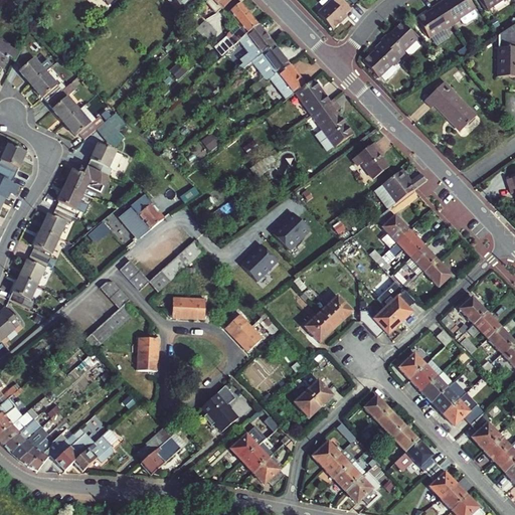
[(172,0),(181,8),(189,0),(172,0)]
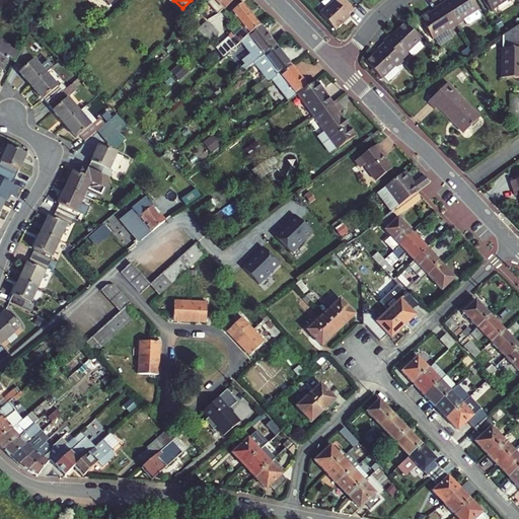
[(224,10),(234,0),(210,0),(208,2),(218,13),(223,9),(224,10)]
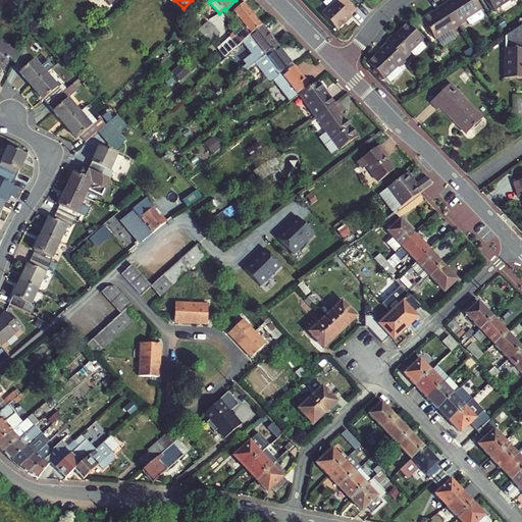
[(333,0),(320,13),(336,30),(351,16),(348,14),(355,8),(347,0),(336,0),(335,1),(333,0)]
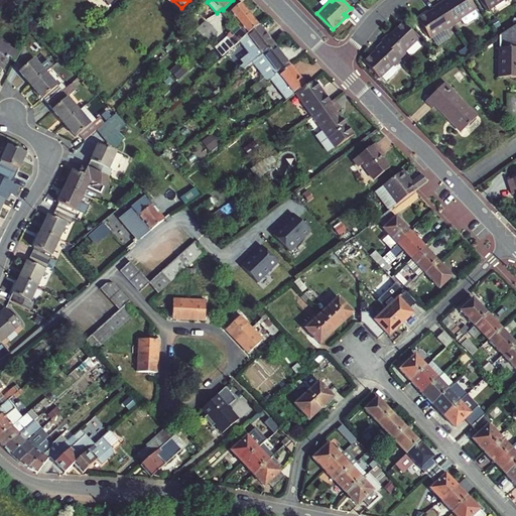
[(441,0),(439,1),(455,25),(462,20),(461,18),(476,8),(470,0),(441,0)]
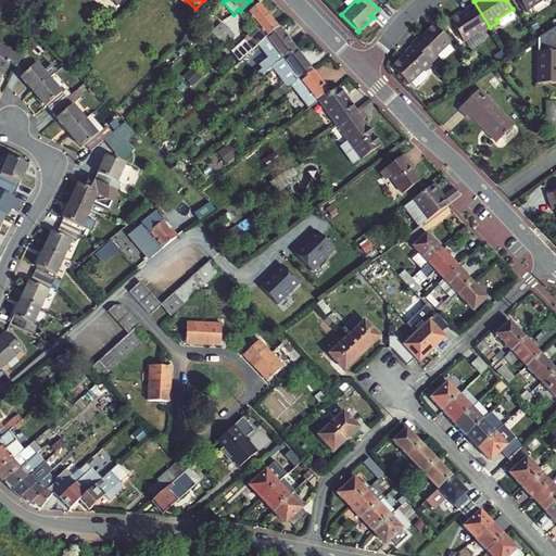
[(490,27),(474,1),(465,8),(466,10),(450,21),(463,41),(479,30),(481,33),(490,27)]
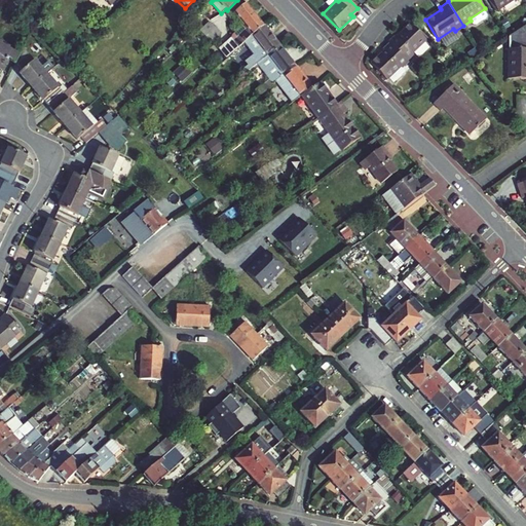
[(232,38),(239,47),(243,42),(264,26),(247,3),(234,13),(243,26),(241,28),(233,36),(232,38)]
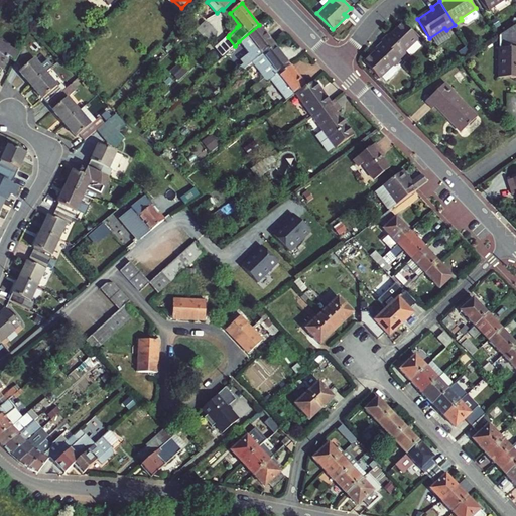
[(227,15),(237,27),(239,25),(230,13),(227,15)]
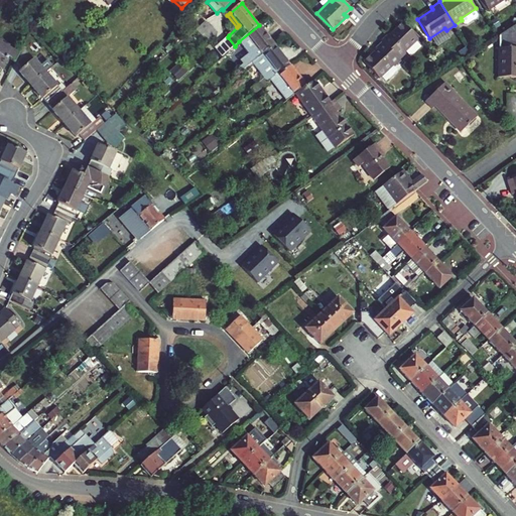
[(211,26),(205,21),(196,31),(202,36),(211,26)]
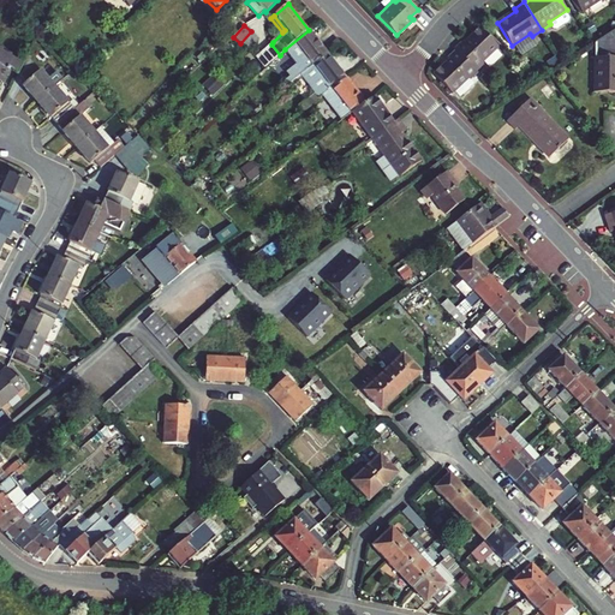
[(463,43),(457,49),(457,51),(478,72),(484,66),(482,64),(499,48),(479,29),(464,45),(463,43)]
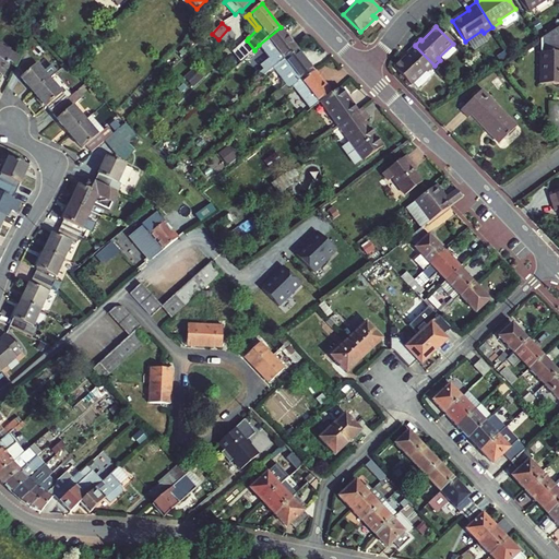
[(558,26),(540,38),(540,63),(543,63),(543,73),(544,73),(544,84),(558,83),(558,26)]
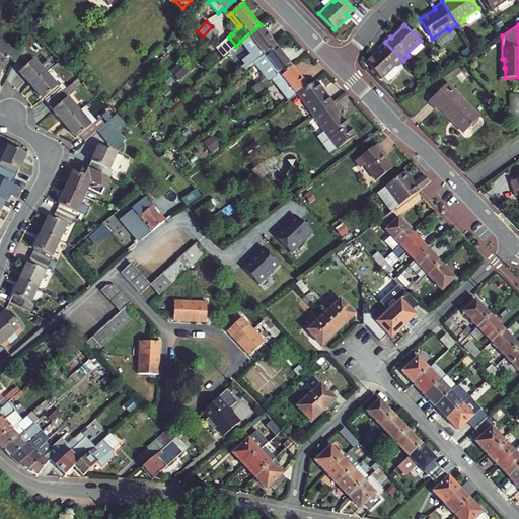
[(277,46),(261,25),(240,42),(249,54),(241,61),(244,64),(240,68),(243,72),(254,62),(264,55),(277,46)]
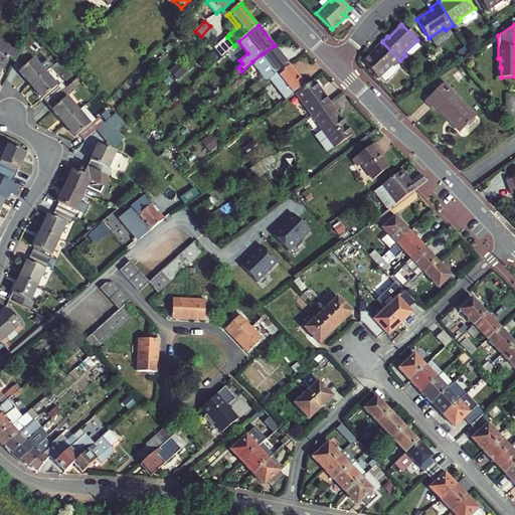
[(216,32),(210,26),(201,36),(207,42),(216,32)]
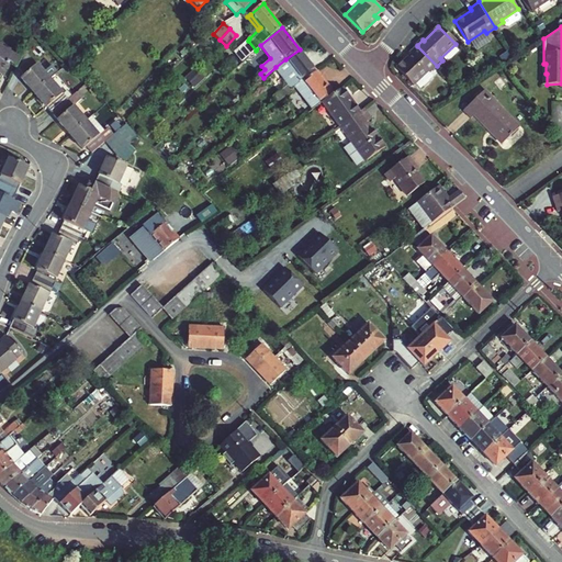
[(0,78),(10,63),(17,68),(22,57),(0,43),(0,78)]
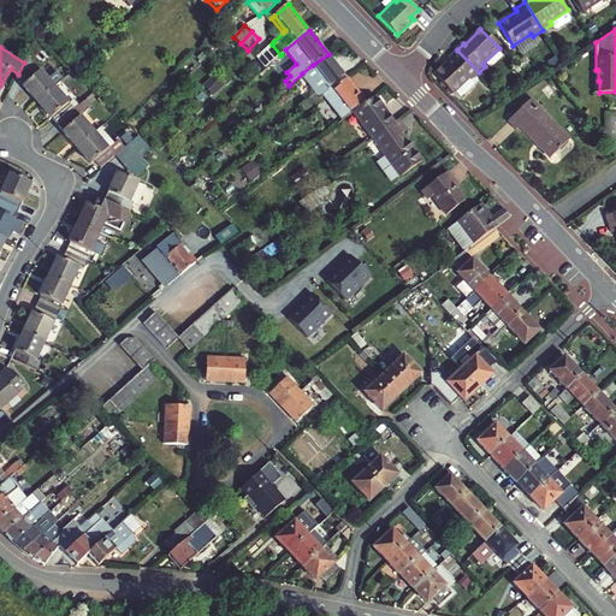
[(479,72),(457,51),(449,59),(451,61),(437,76),(455,95),(469,81),(472,83),(480,73),(479,72)]
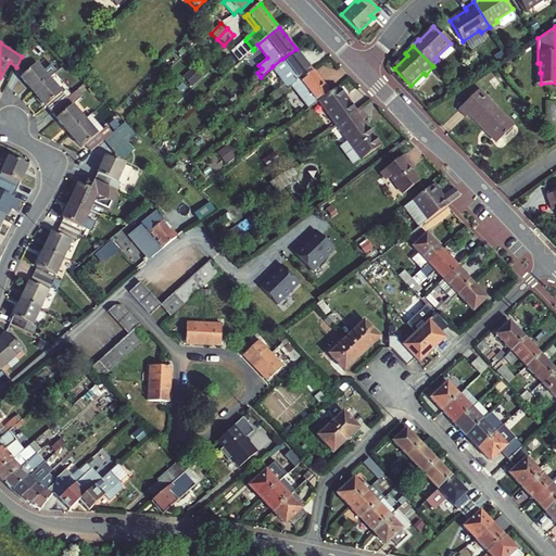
[(273,66),(286,84),(276,91),(280,97),(290,88),(290,87),(292,86),(293,86),(314,71),(297,49),(282,59),(273,66)]
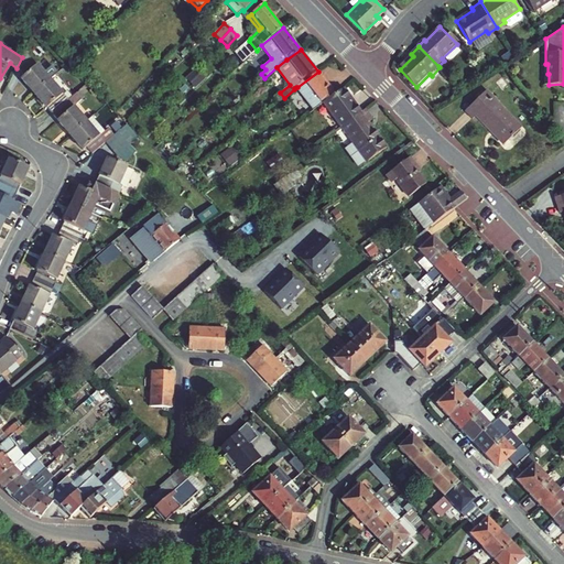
[(17,68),(23,77),(21,78),(34,94),(50,79),(57,73),(52,66),(44,73),(25,52),(22,57),(17,68)]
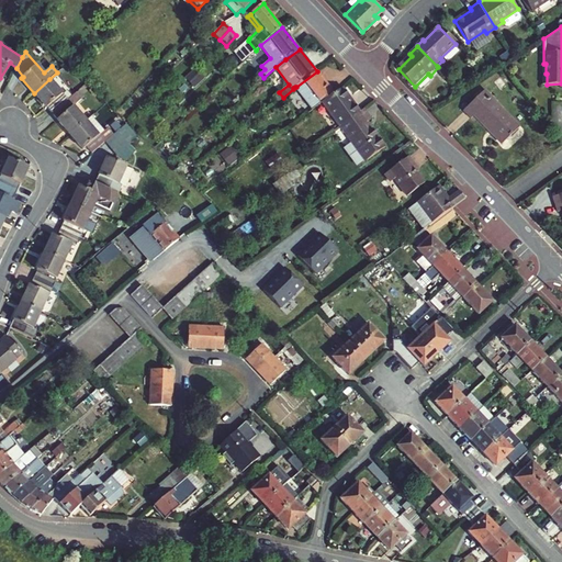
[(224,72),(228,77),(237,69),(233,64),(224,72)]
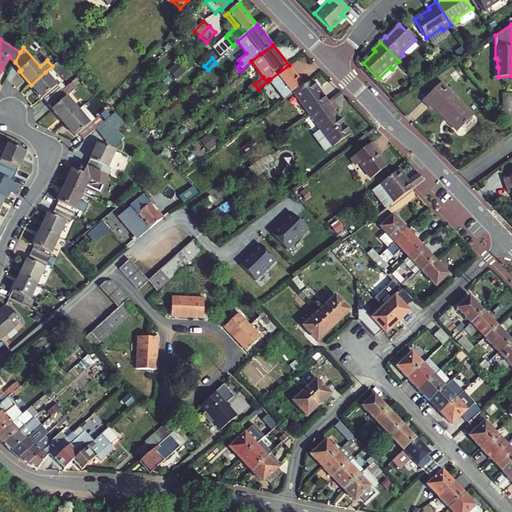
[(180,61),(172,69),(180,78),(189,70),(180,61)]
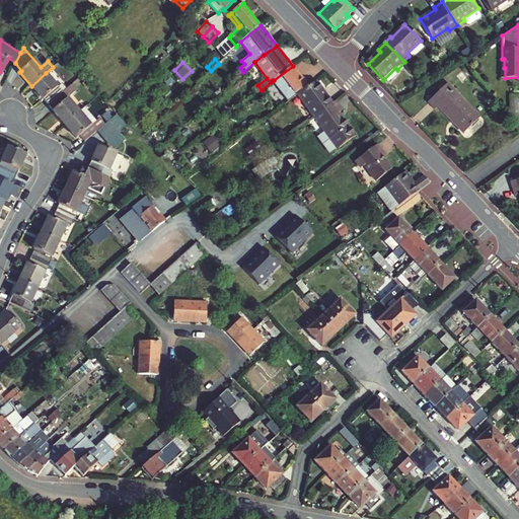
[(309,86),(293,66),(274,80),(289,100),(298,93),(309,86)]
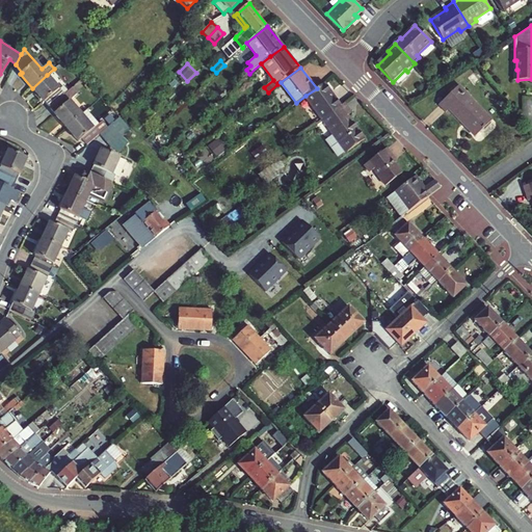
[(64,95),(47,75),(32,88),(45,102),(50,108),(64,95)]
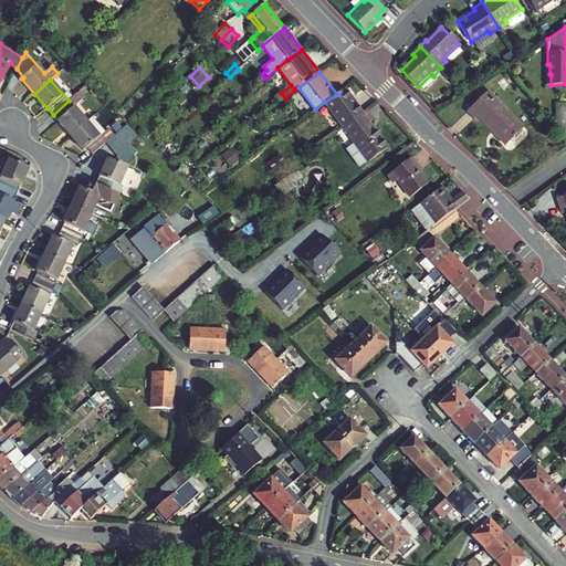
[(363,112),(345,87),(337,94),(325,102),(343,126),(363,112)]
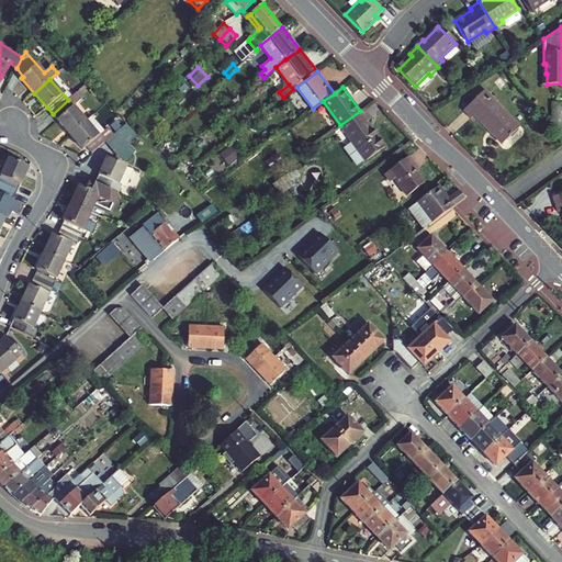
[(502,144),(519,127),(484,91),(463,111),(471,119),(474,115),(502,144)]
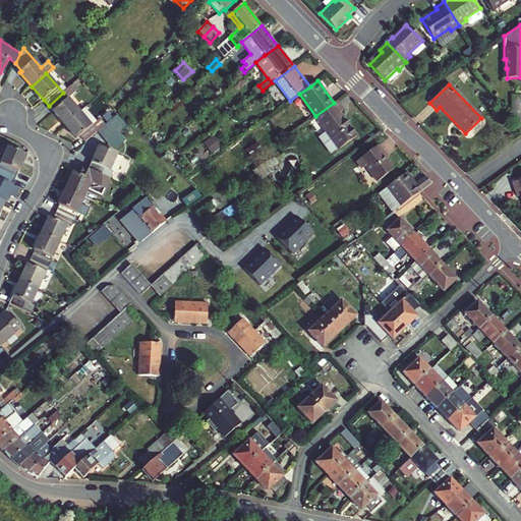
[(79,112),(68,99),(76,92),(71,85),(63,93),(49,106),(65,125),(79,112)]
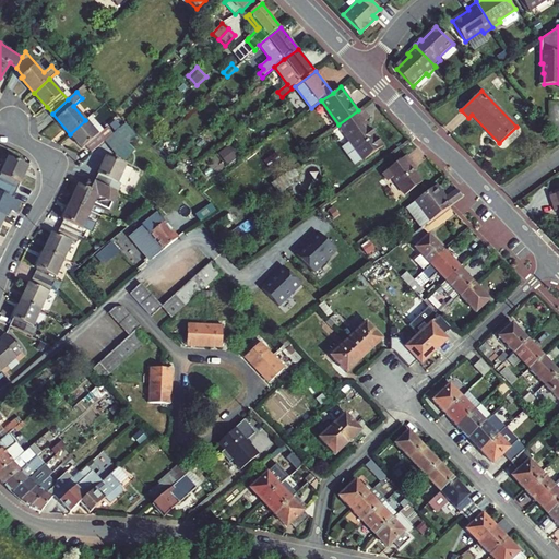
[(282,97),(277,92),(272,96),(276,102),(282,97)]
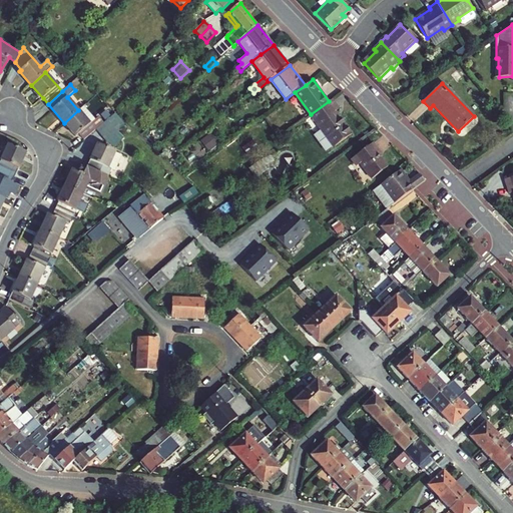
[(352,134),(335,111),(339,108),(332,99),(329,101),(311,114),(322,129),(315,133),(327,150),(334,146),(352,134)]
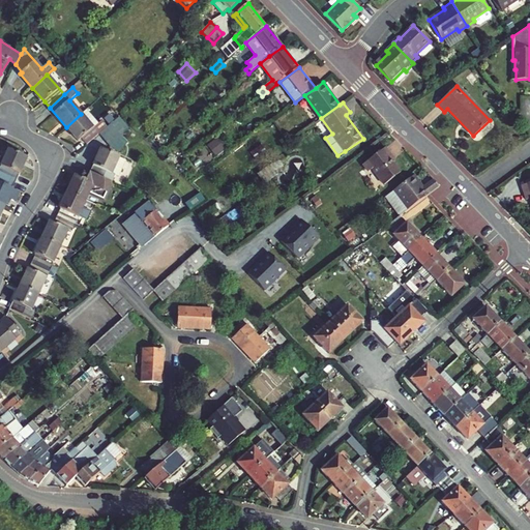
[(98,123),(87,110),(81,114),(93,128),(98,123)]
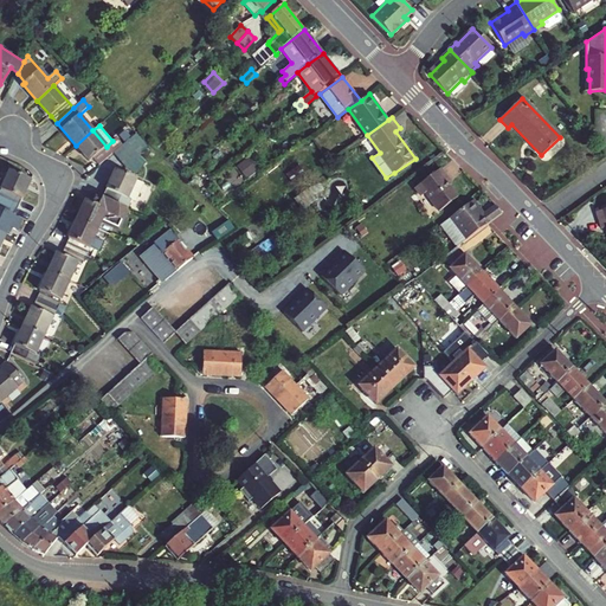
[(107,147),(92,130),(76,146),(90,161),(94,159),(100,166),(114,153),(129,140),(123,133),(113,141),(107,147)]
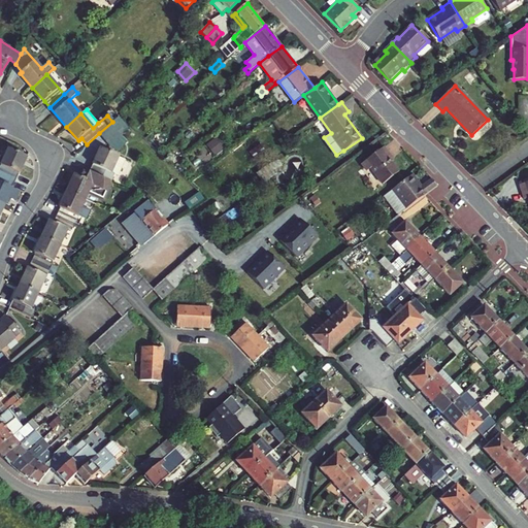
[(129,129),(119,117),(112,122),(99,133),(109,145),(118,152),(125,143),(119,137),(122,135),(129,129)]
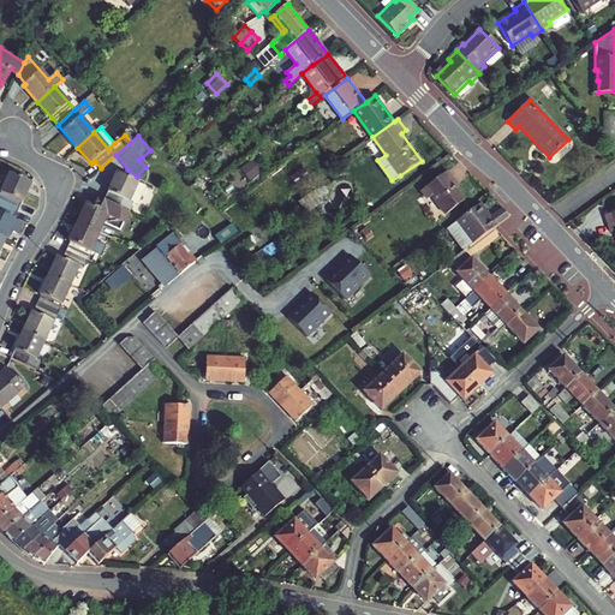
[(149,165),(142,157),(138,160),(145,167),(149,165)]
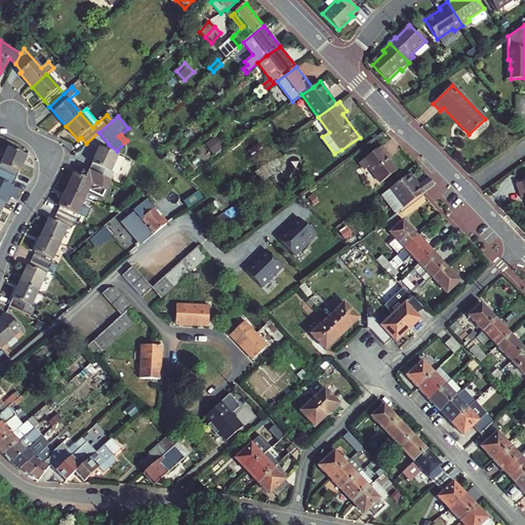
[(381,146),(360,162),(365,169),(368,167),(380,183),(397,170),(390,161),(386,156),(388,155),(381,146)]
